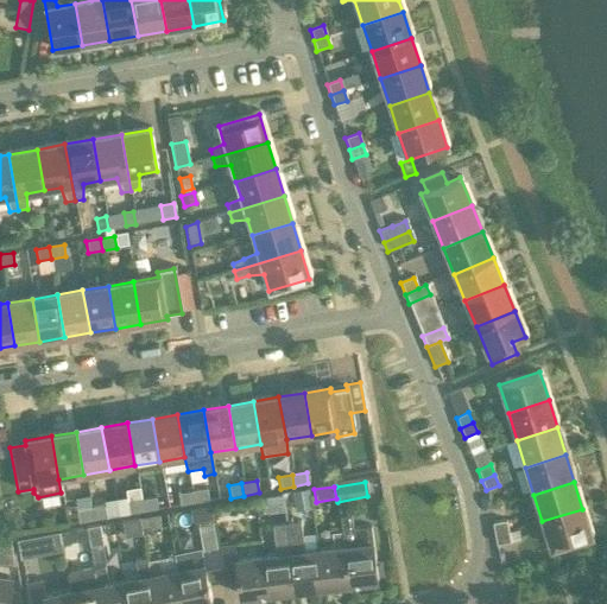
[(206,490),(191,493),(193,504),(207,502),(206,490)]
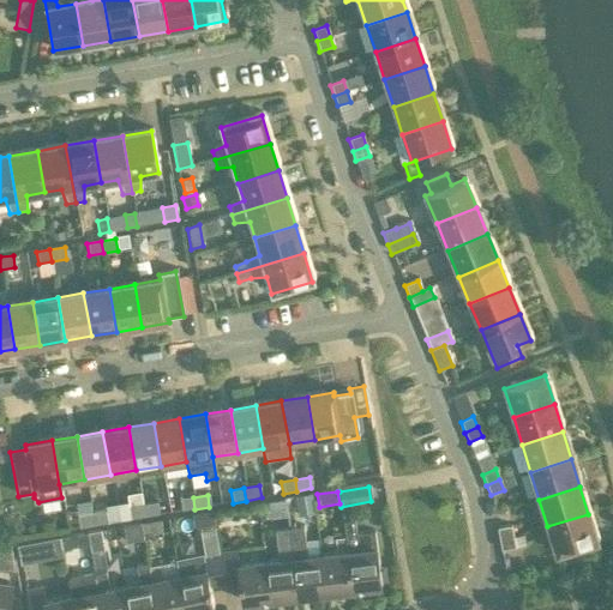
[(296,497),(298,511),(312,508),(311,495),(296,497)]
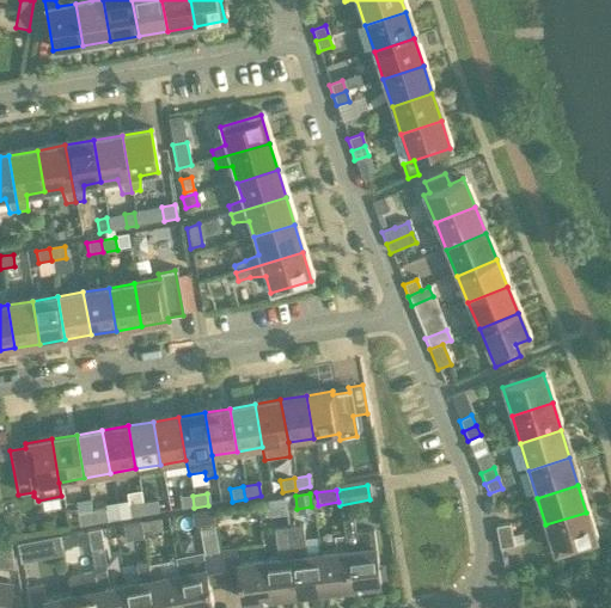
[(181,510),(194,508),(193,496),(178,498),(181,510)]
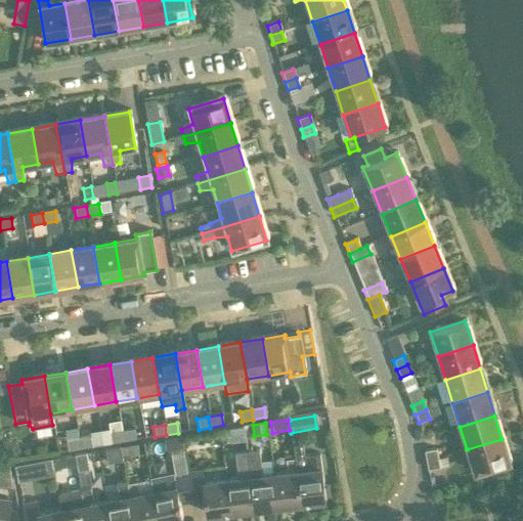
[(133,430),(121,432),(123,442),(135,440),(133,430)]
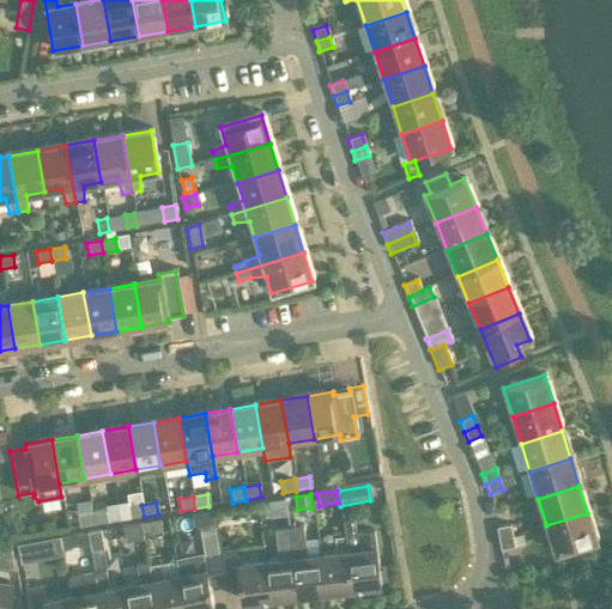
[(119,522),(115,504),(104,506),(105,511),(91,513),(92,525),(119,522)]
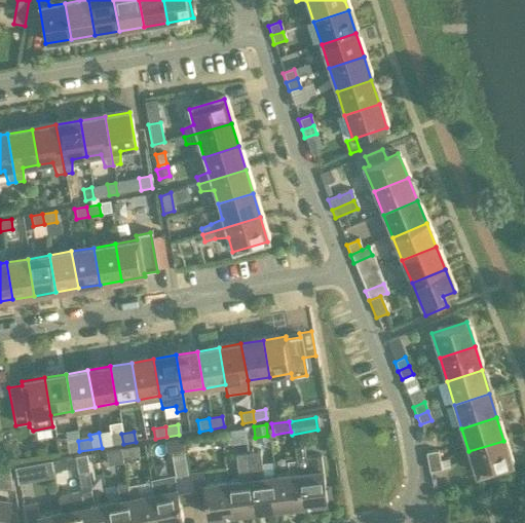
[(112,446),(123,444),(121,434),(110,436),(112,446)]
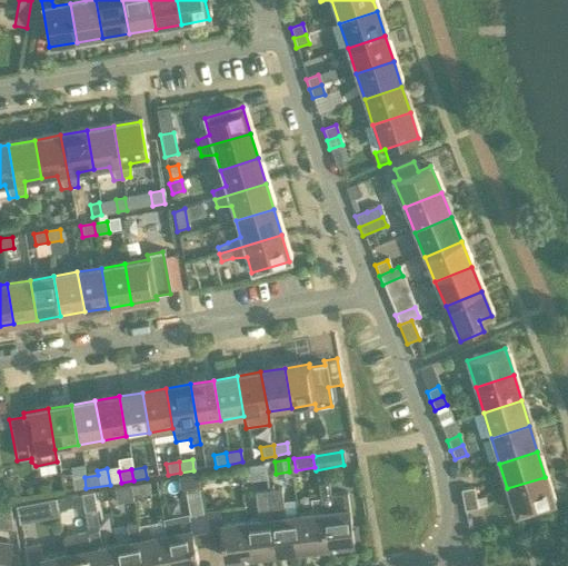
[(177,478),(179,490),(186,494),(198,492),(196,476),(177,478)]
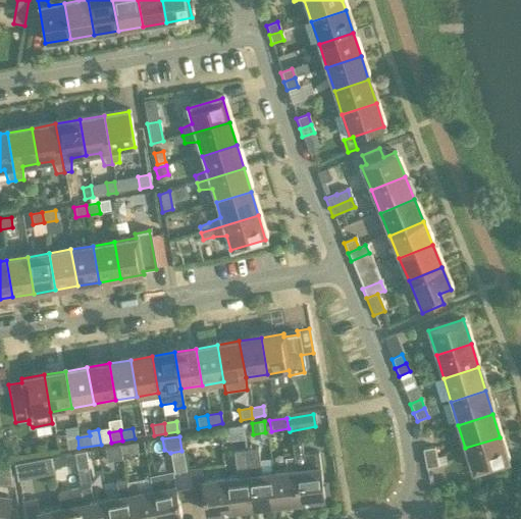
[(67,451),(79,448),(77,437),(65,440),(67,451)]
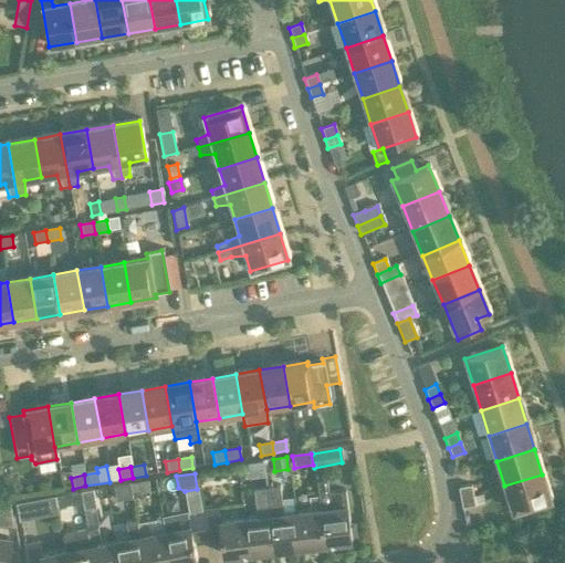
[(550,500),(542,475),(504,486),(512,511),(550,500)]
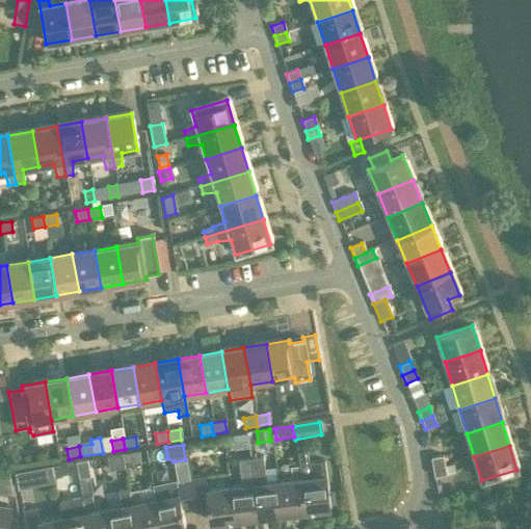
[(138,452),(121,455),(123,466),(140,464),(138,452)]
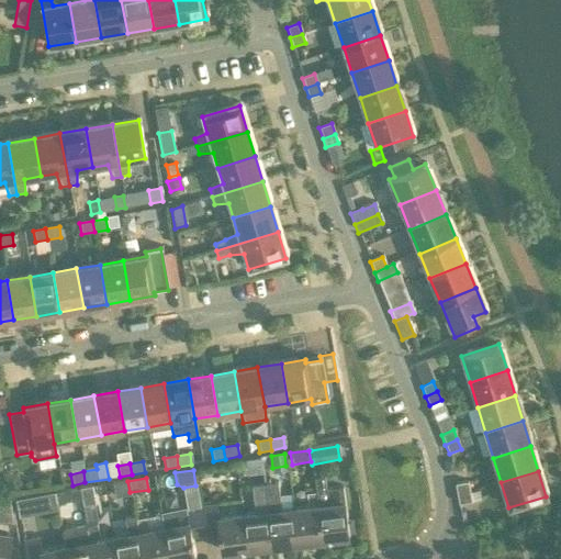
[(351,521),(346,522),(341,489),(325,491),(324,478),(313,479),(315,494),(322,546),(324,546),(323,540),(348,537),(347,534),(354,533),(351,521)]
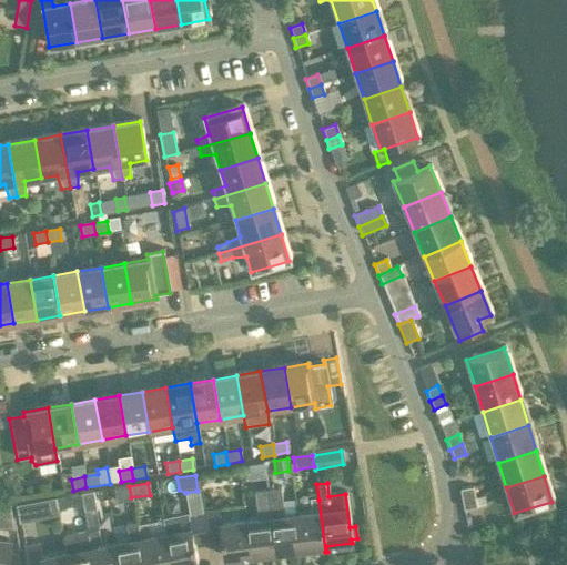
[(132,501),(131,497),(129,486),(113,488),(115,504),(132,501)]
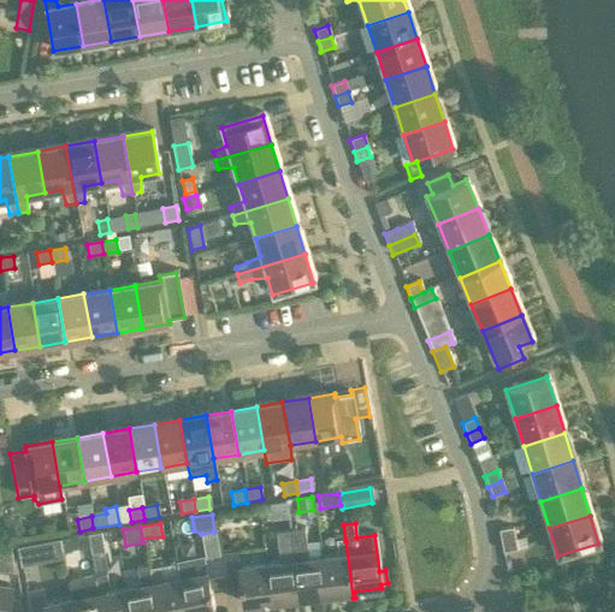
[(512,528),(498,532),(501,542),(514,540),(512,528)]
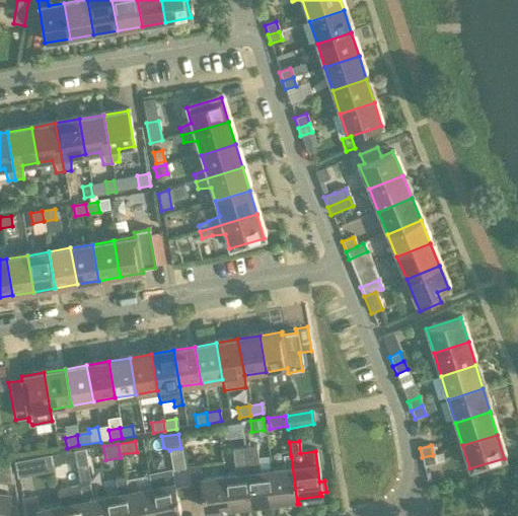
[(87,466),(84,450),(72,452),(75,468),(87,466)]
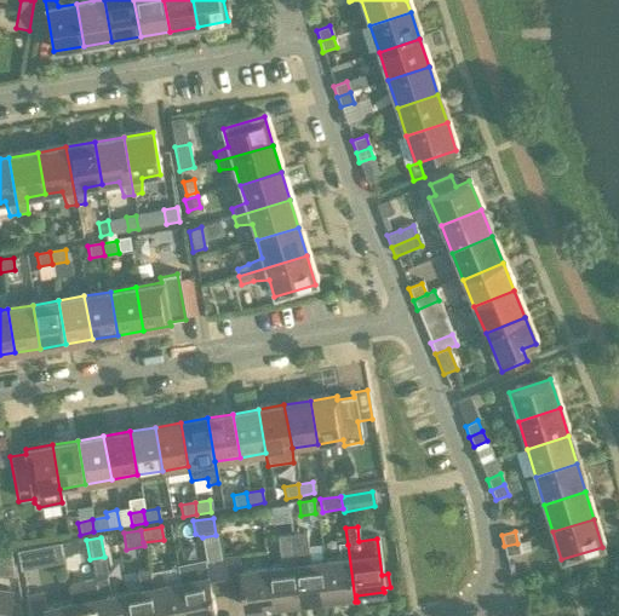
[(327,605),(322,563),(305,565),(304,550),(303,539),(292,540),(293,551),(301,609),(327,605)]
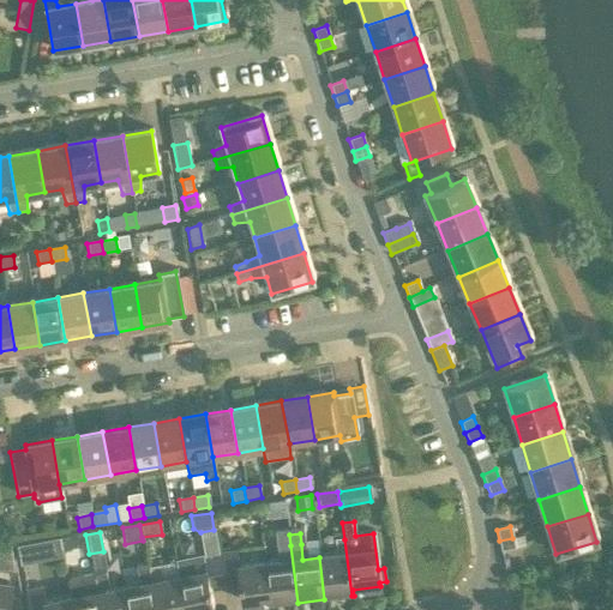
[(77,536),(59,538),(60,550),(79,548),(77,536)]
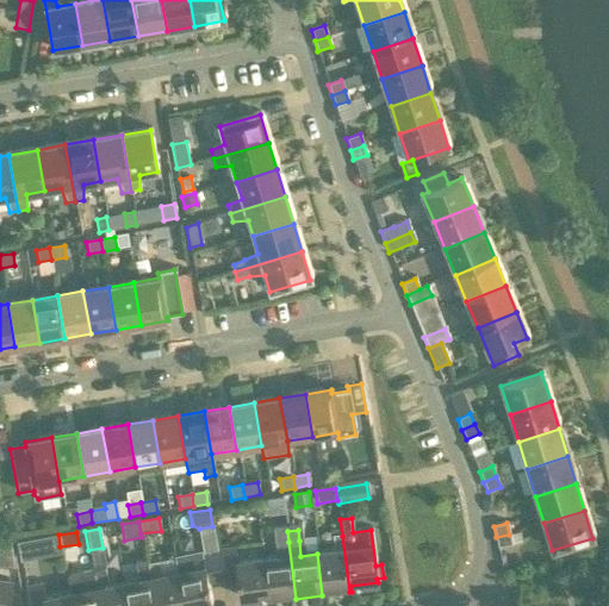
[(496,537),(497,548),(521,543),(519,533),(509,535),(496,537)]
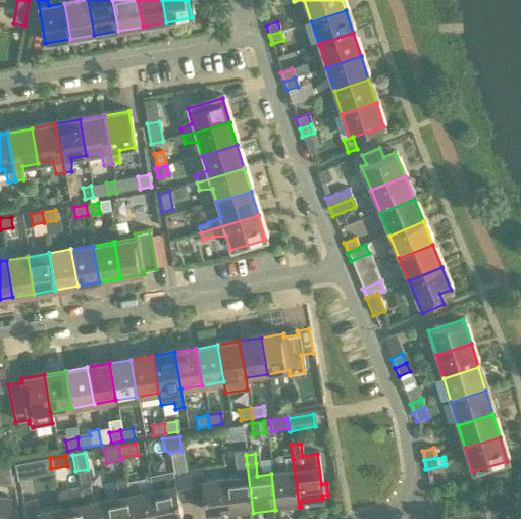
[(271,474),(275,510),(299,507),(293,459),(283,460),(285,472),(271,474)]
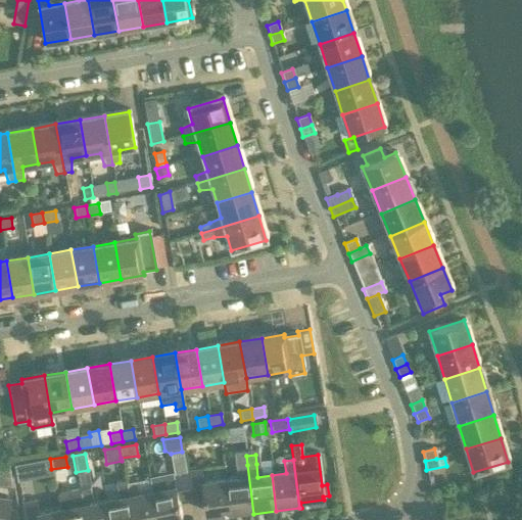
[(32,463),(14,466),(17,482),(35,478),(32,463)]
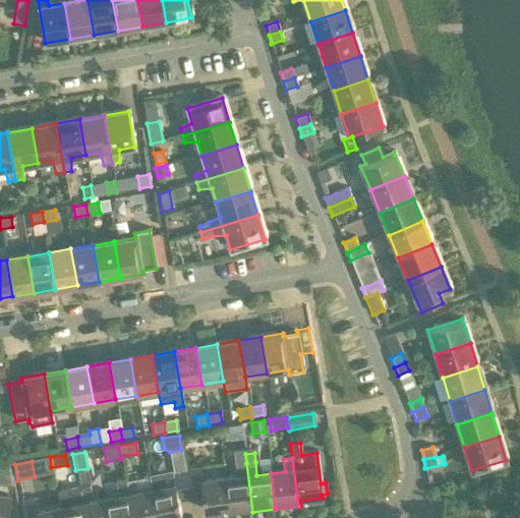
[(225,479),(229,515),(252,512),(246,463),(237,464),(238,477),(225,479)]
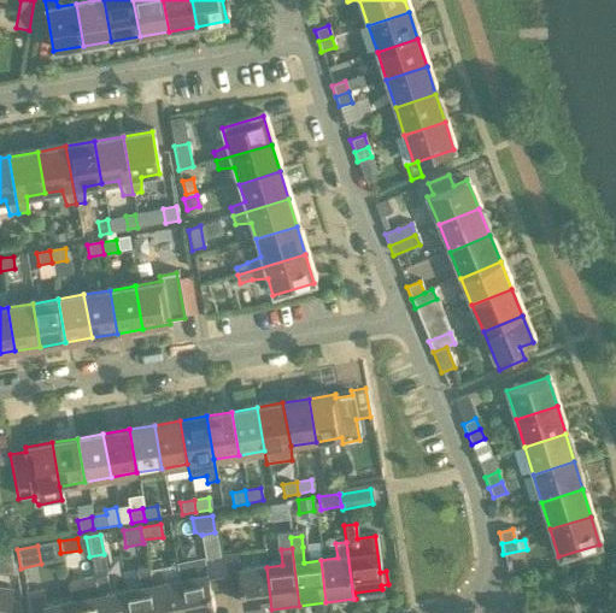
[(220,558),(224,588),(240,585),(242,607),(258,605),(258,611),(271,609),(267,567),(239,570),(236,555),(220,558)]
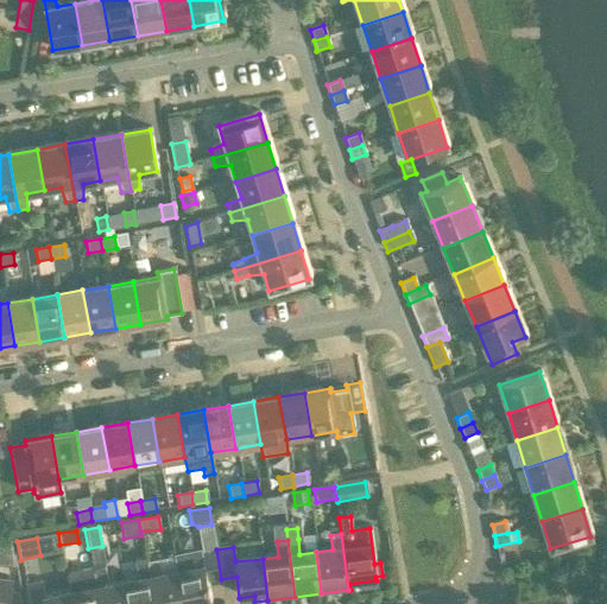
[(216,550),(200,552),(174,558),(176,572),(181,603),(210,603),(206,582),(221,579),(216,550)]
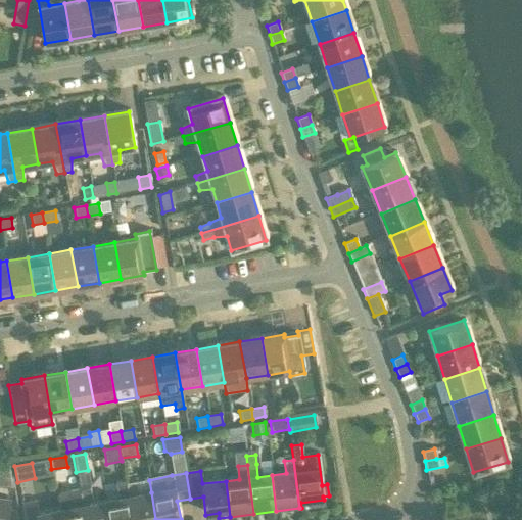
[(116,483),(120,499),(105,502),(108,519),(132,519),(126,484),(125,481),(116,483)]
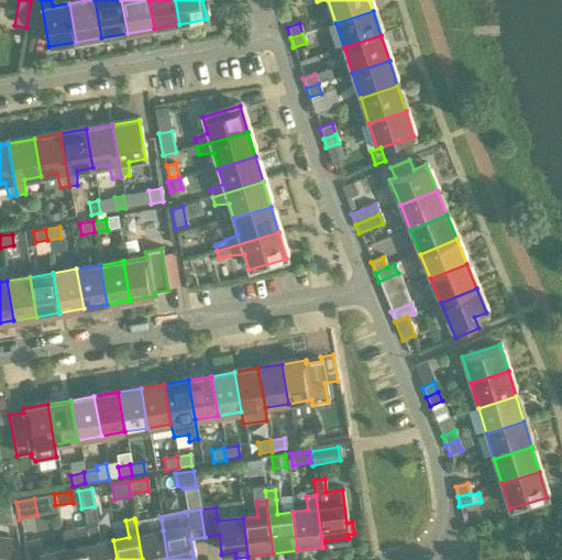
[(167,559),(163,530),(147,534),(145,519),(135,522),(142,559),(167,559)]
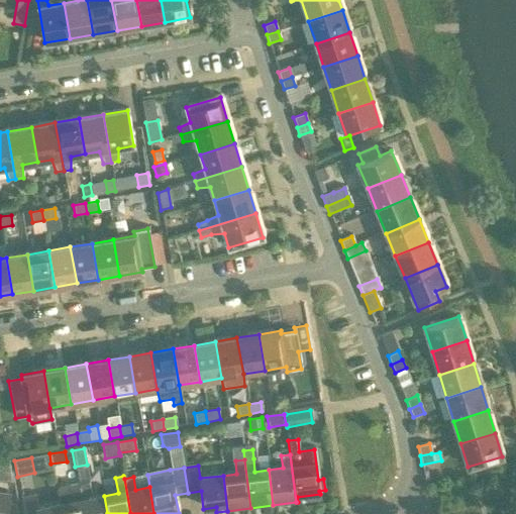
[(475,498),(491,493),(498,491),(495,482),(472,489),(475,498)]
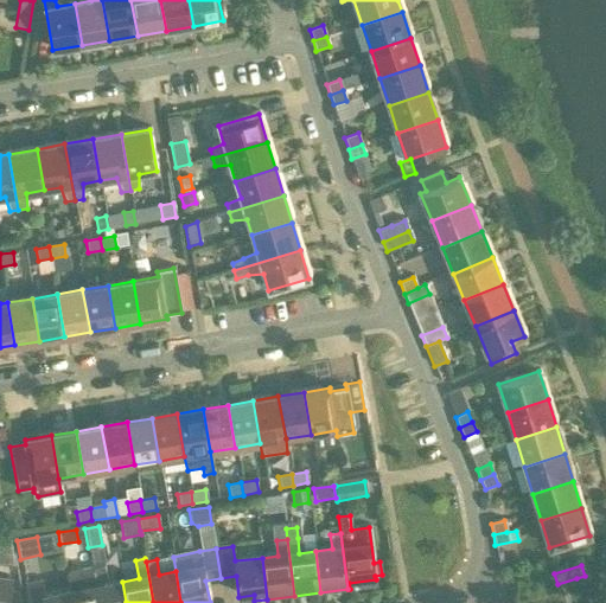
[(107,585),(103,566),(93,569),(99,602),(126,602),(122,582),(107,585)]
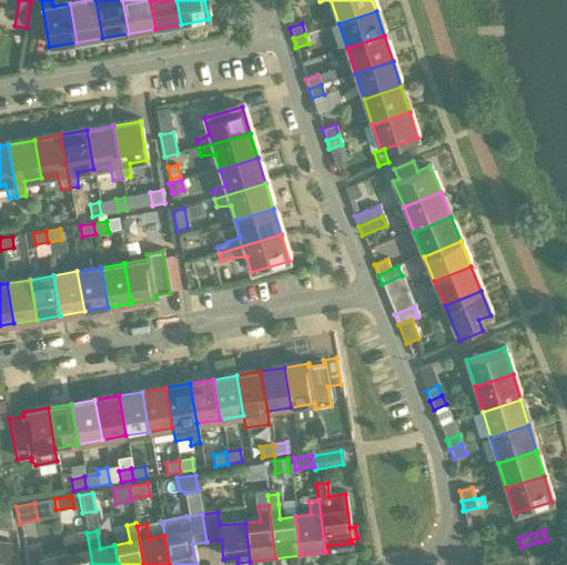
[(61,537),(64,555),(66,564),(92,564),(87,533),(61,537)]
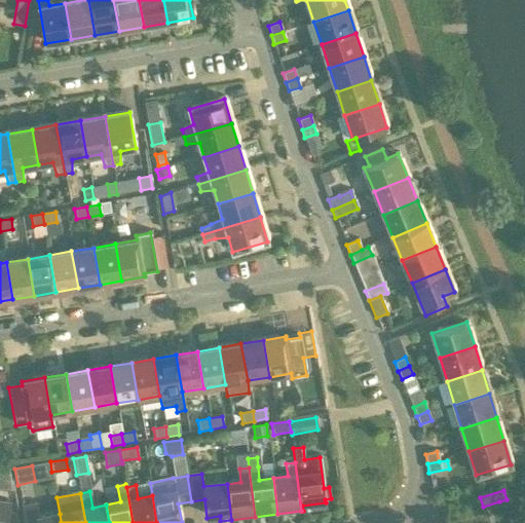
[(7,522),(10,506),(0,503),(0,522),(7,522)]
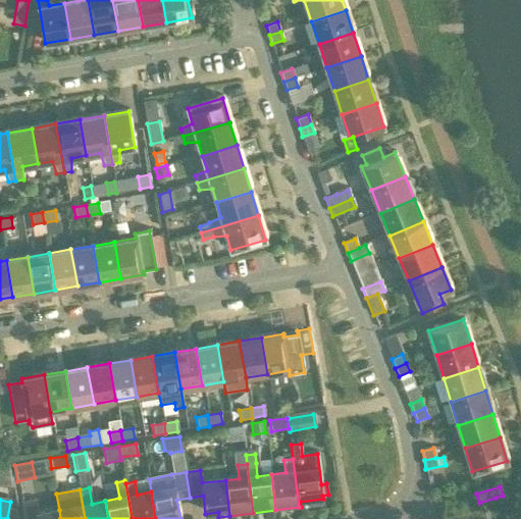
[(60,518),(59,510),(37,514),(35,502),(21,504),(23,518),(60,518)]
